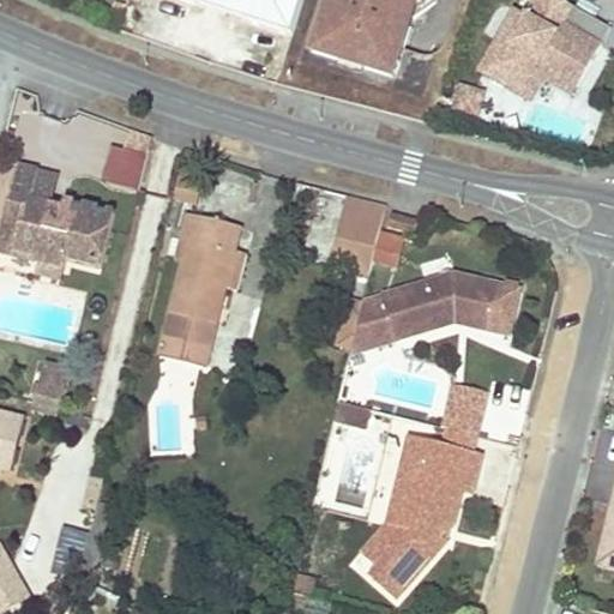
[(166,0),(205,12),(222,18),(293,40),(305,0),(166,0)]
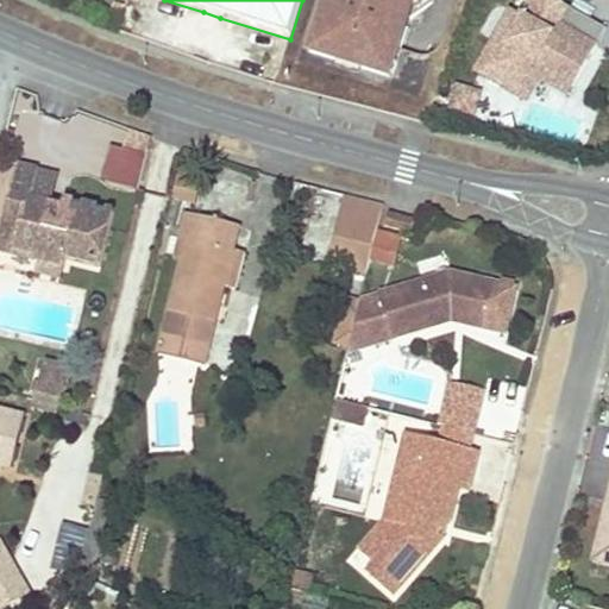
[(327,0),(312,54),(390,79),(414,0),(327,0)]
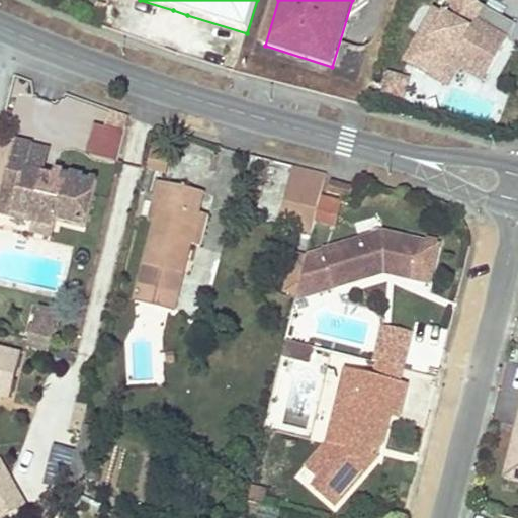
[(463,60),(491,75),(510,40),(478,22),(486,8),(471,0),(455,0),(446,15),(432,40),(423,35),(408,63),(429,75),(432,70),(446,78),(459,54),(465,57),(463,60)]
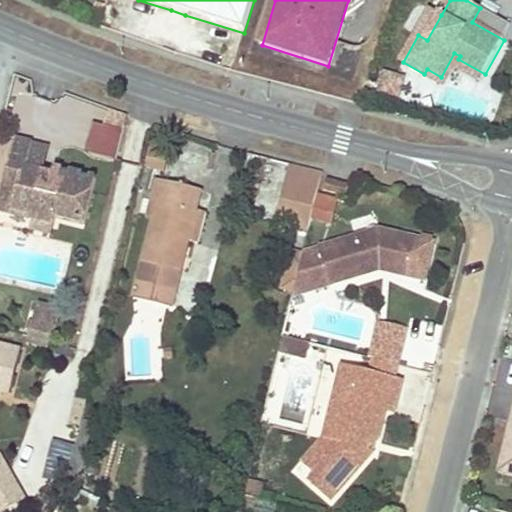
[(418,35),(427,40),(441,15),(432,10),(418,35)]
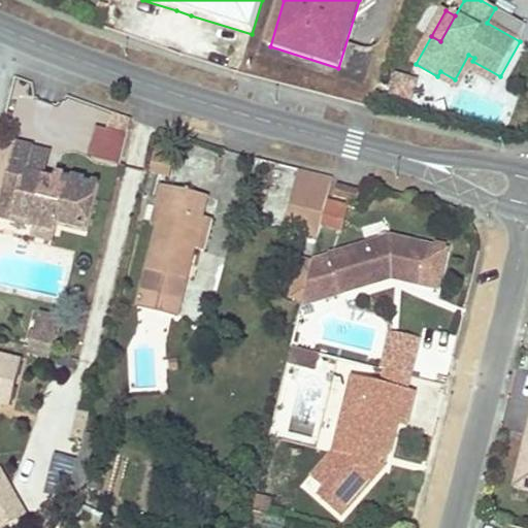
[(500,76),(472,61),(474,58),(468,55),(455,79),(440,71),(437,76),(459,89),(470,69),(496,84),(500,76)]
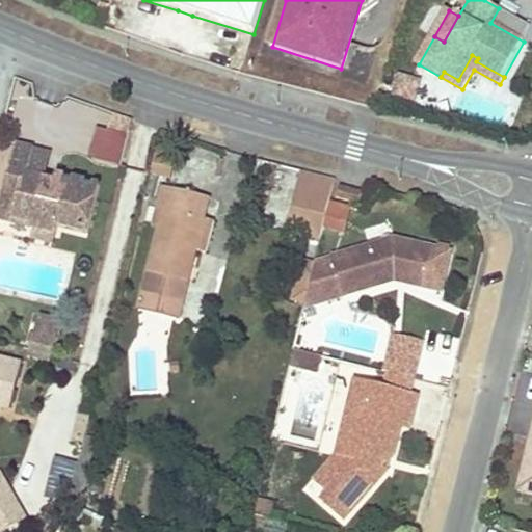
[(403,75),(397,96),(410,99),(416,79),(403,75)]
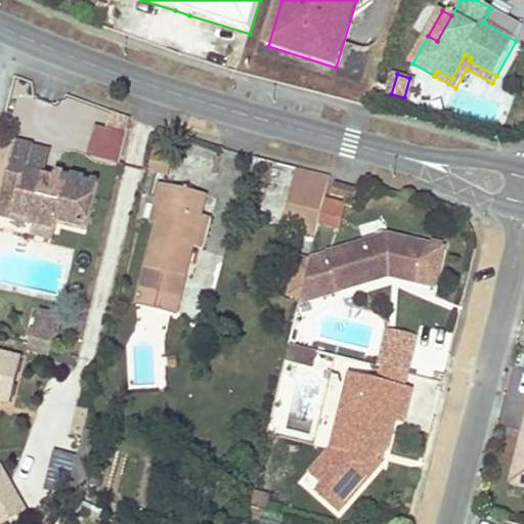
[(417,80),(409,78),(404,97),(411,99),(417,80)]
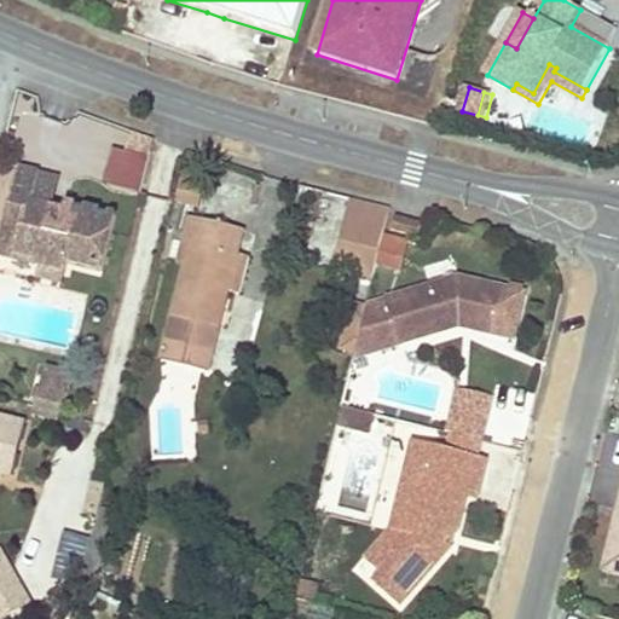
[(139,192),(146,155),(110,148),(103,185),(139,192)]
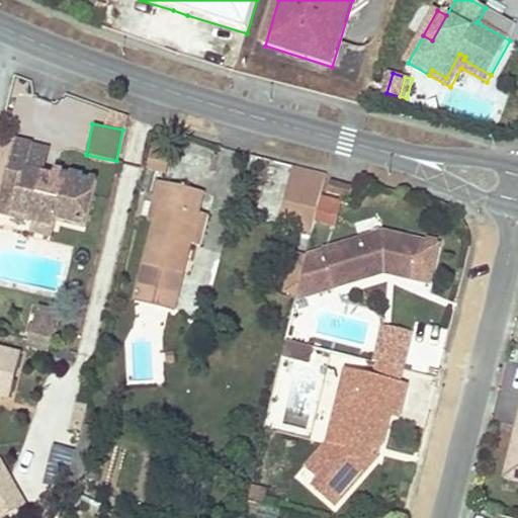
[(33,149),(14,145),(1,200),(17,203),(15,212),(33,217),(32,224),(55,229),(56,223),(84,230),(96,183),(56,174),(53,185),(41,183),(42,178),(27,174),(33,149)]
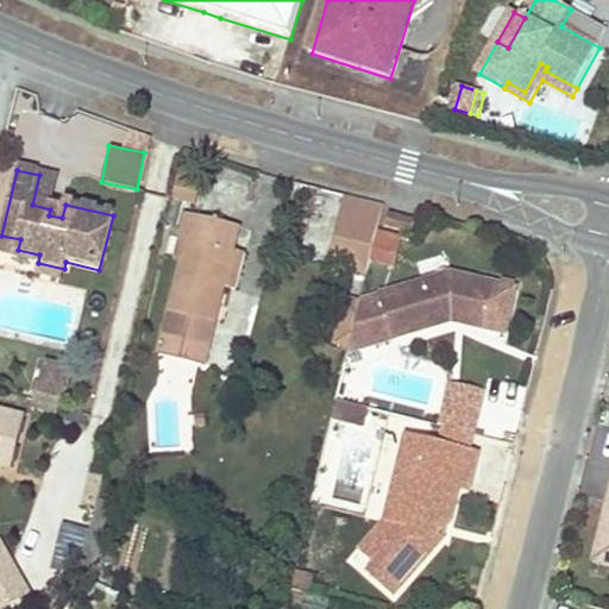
[(32,205),(50,209),(57,179),(39,175),(32,205)]
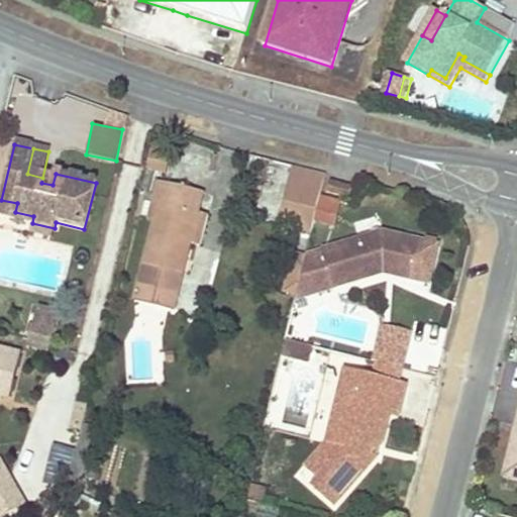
[(281,199),(293,167),(275,161),(263,192),(281,199)]
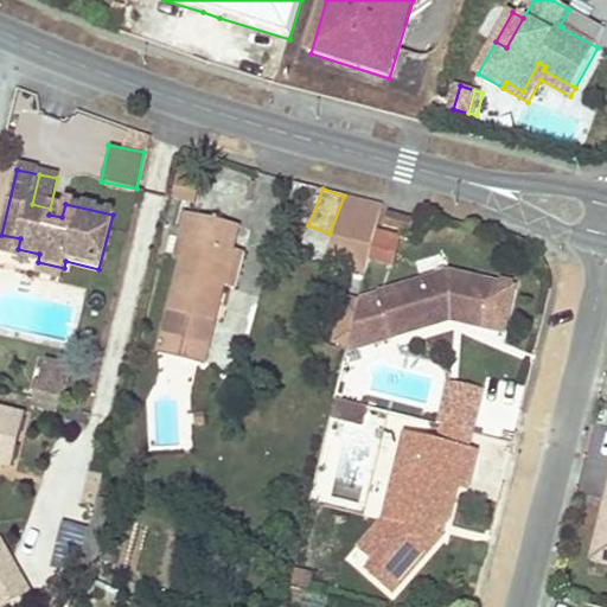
[(384,224),(410,231),(414,218),(388,211),(384,224)]
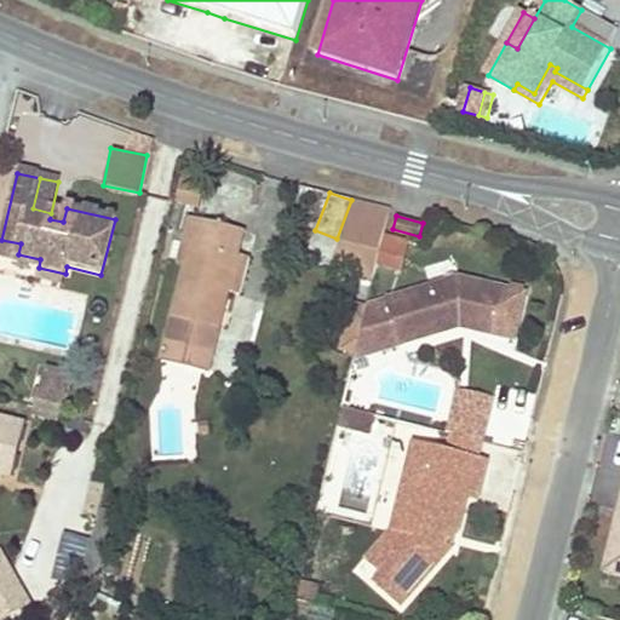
[(185,242),(190,244),(161,360),(208,372),(229,291),(240,293),(248,258),(237,256),(244,233),(191,219),(185,242)]
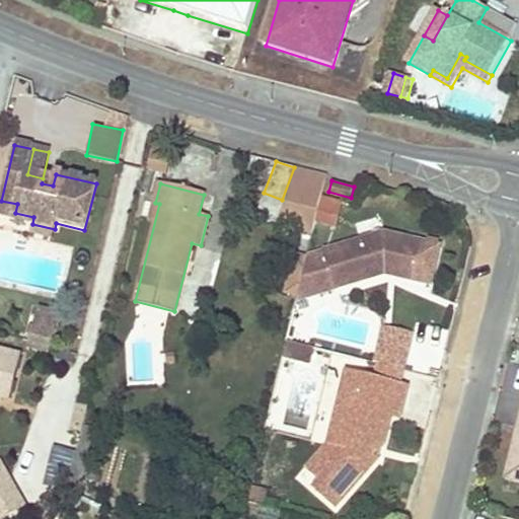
[(284,224),(314,231),(322,199),(292,192),(284,224)]
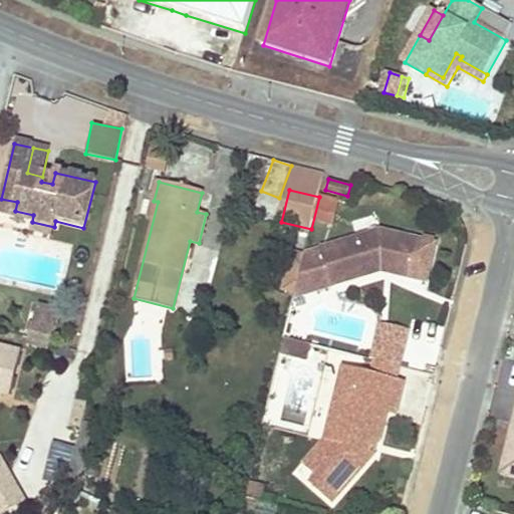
[(15,211),(17,202),(1,199),(0,204),(0,214),(32,222),(33,215),(15,211)]
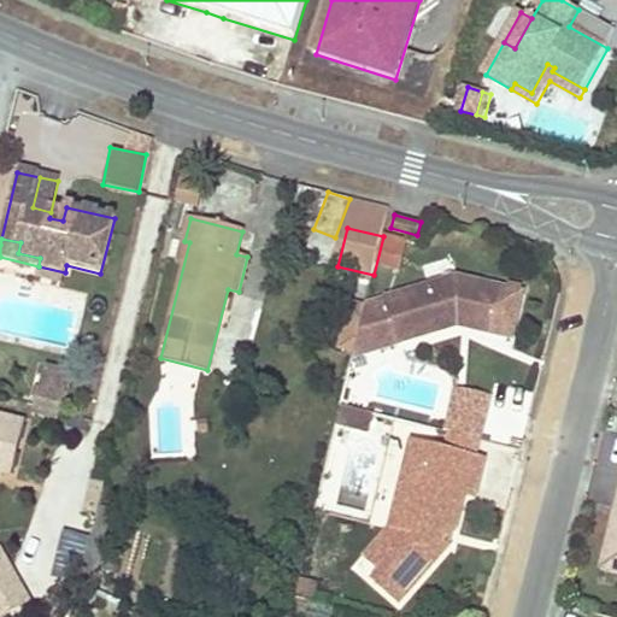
[(65,272),(39,266),(35,282),(62,288),(65,272)]
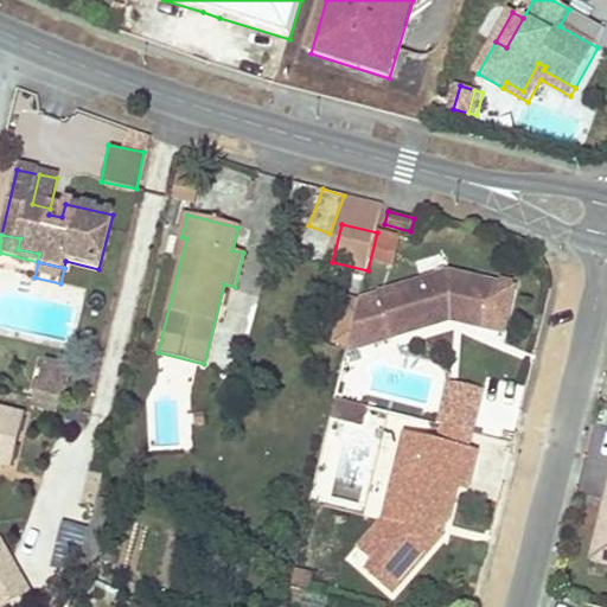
[(452,273),(382,294),(360,300),(347,352),(395,338),(453,321),(451,317),(459,314),(485,320),(493,283),(452,273)]
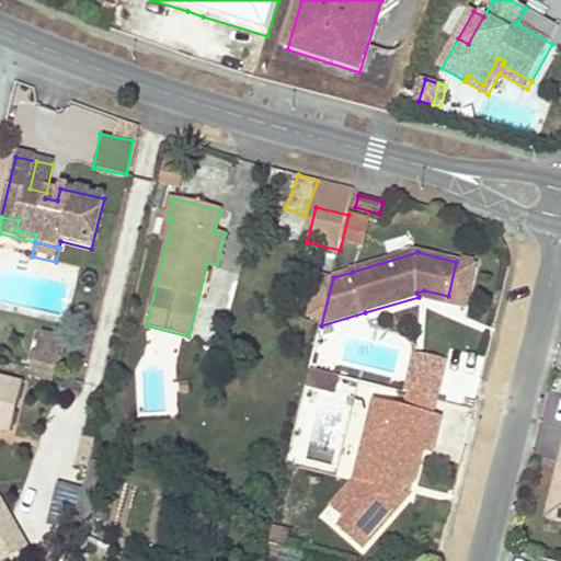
[(419,297),(446,304),(448,296),(424,290),(416,293),(419,297)]
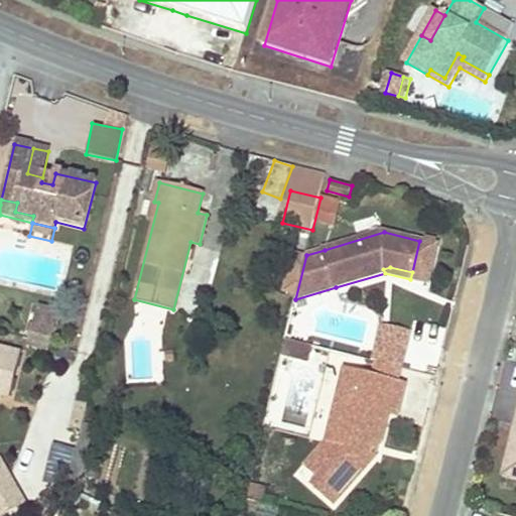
[(59,311),(38,305),(33,325),(54,331),(59,311)]
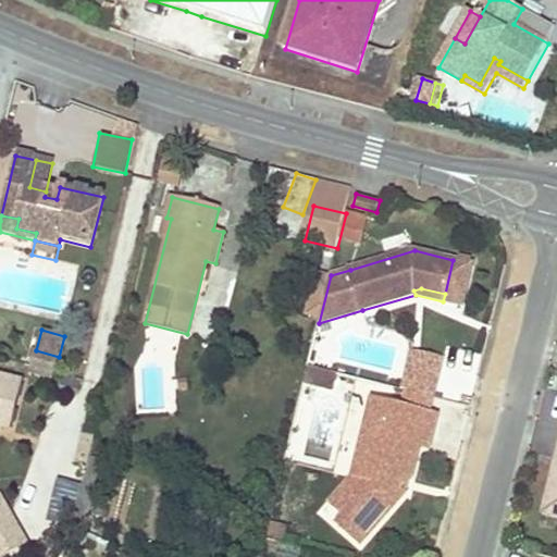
[(399,399),(432,407),(444,356),(411,349),(399,399)]
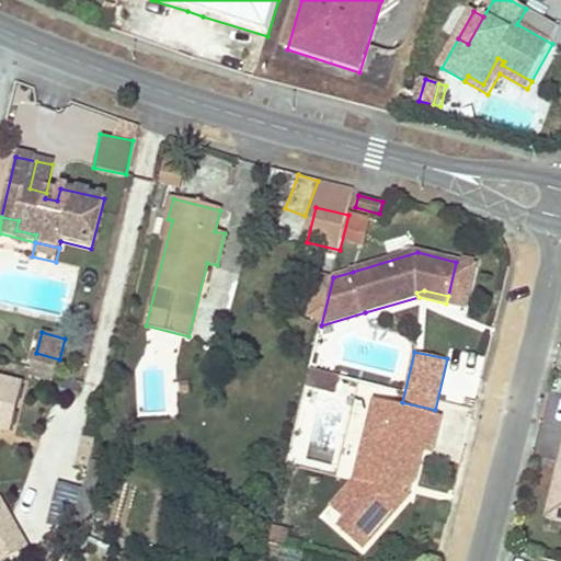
[(36,353),(33,370),(55,376),(59,359),(36,353)]
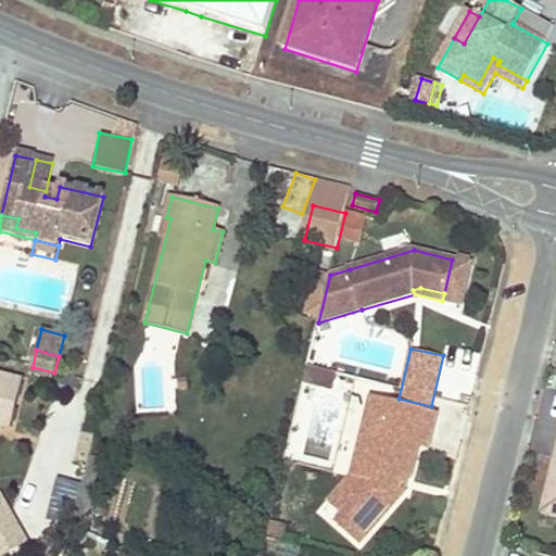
[(54,373),(33,367),(30,374),(52,379),(54,373)]
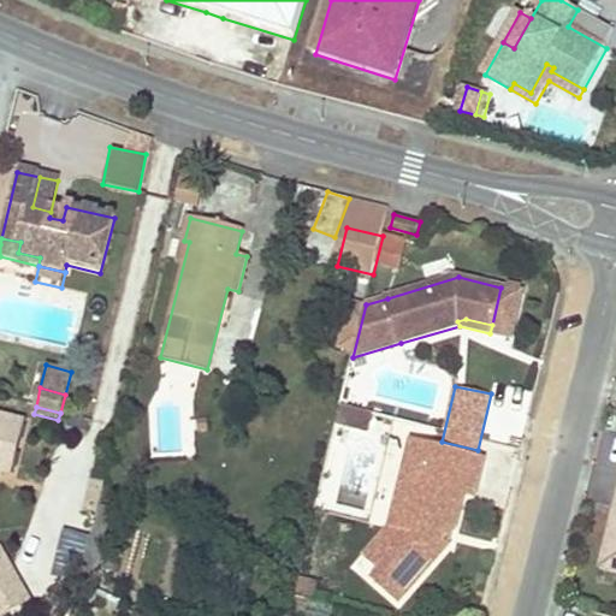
[(0,474),(10,477),(23,427),(0,421),(0,474)]
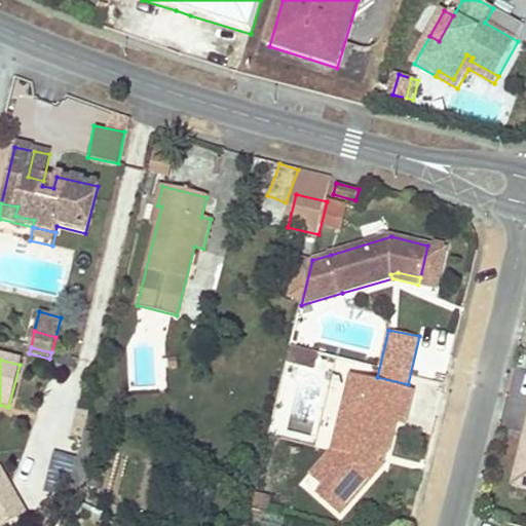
[(334,451),(339,453),(351,400),(363,403),(367,382),(351,378),(334,451)]
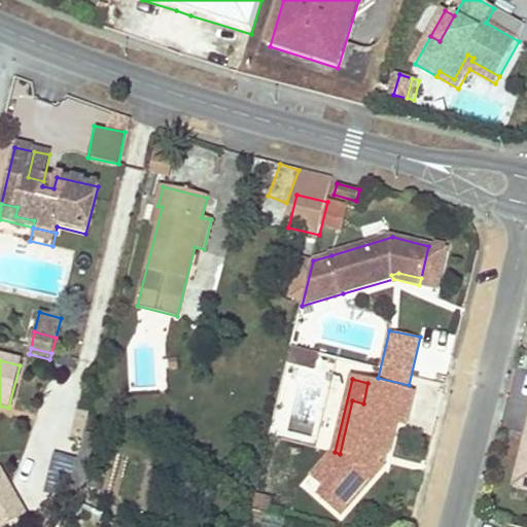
[(413,393),(367,383),(363,403),(352,400),(340,454),(335,452),(335,453),(311,480),(312,481),(326,493),(319,500),(340,518),(383,469),(377,464),(380,454),(388,456),(396,424),(405,426),(413,393)]
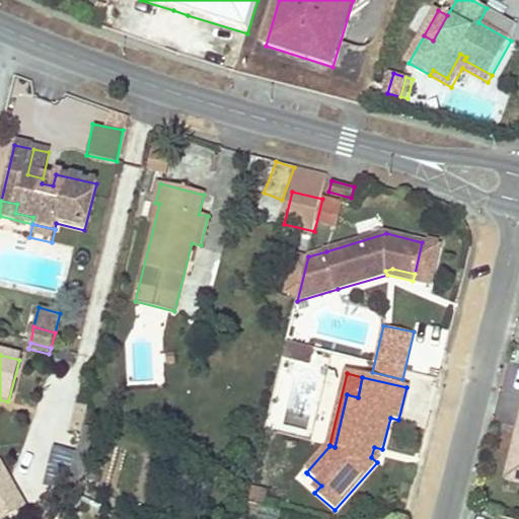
[(518,442),(510,479),(518,482),(518,442)]
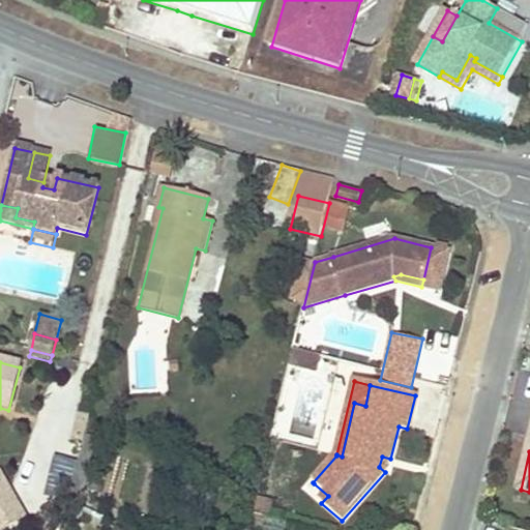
[(52,455),(46,495),(66,498),(72,460),(52,455)]
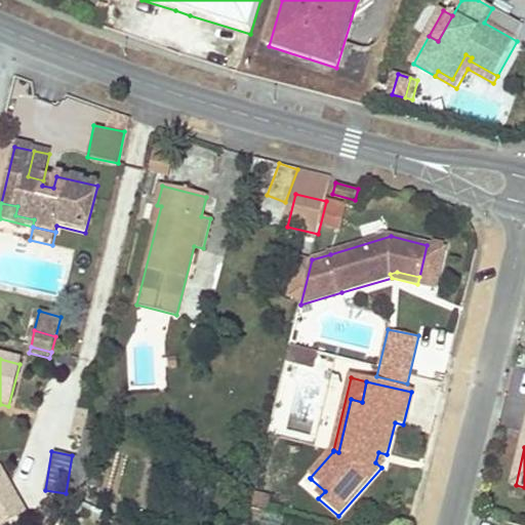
[(381,468),(387,454),(378,452),(375,462),(381,468)]
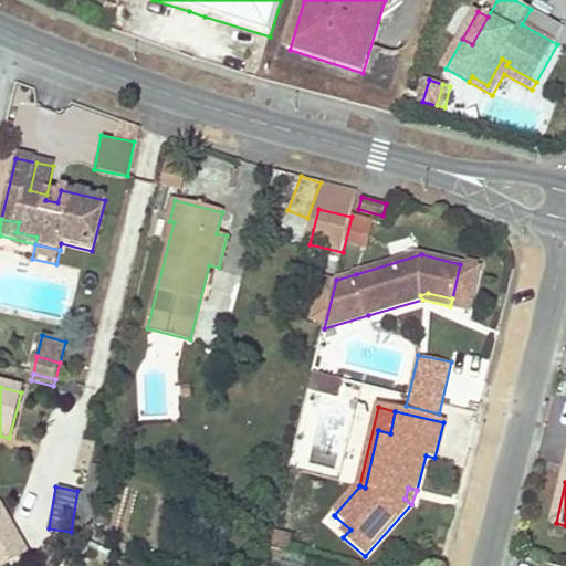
[(0,565),(24,552),(0,510),(0,565)]
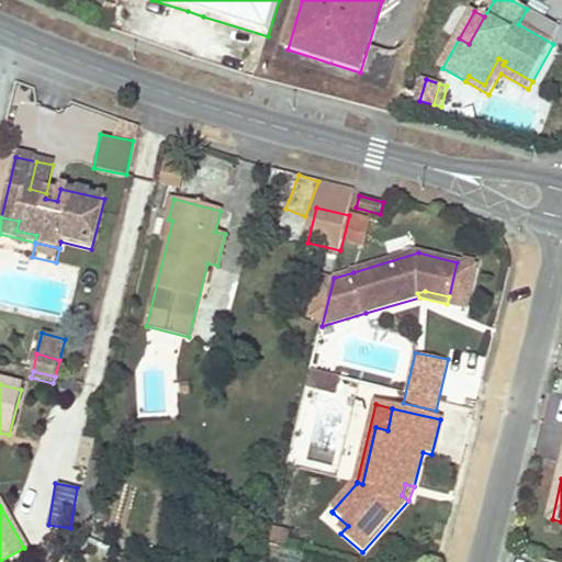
[(41,561),(54,561),(74,539),(59,528),(43,550),(46,552),(40,561),(41,561)]
